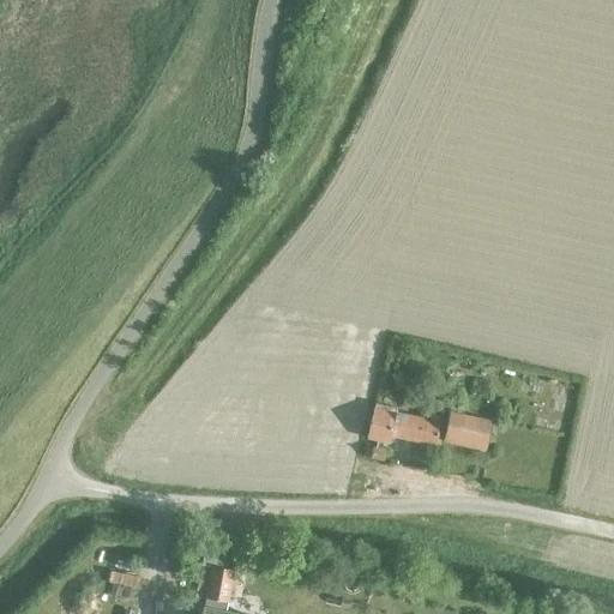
[(425,416),(423,421),(393,414),(393,409),(373,405),(366,439),(386,444),(389,435),(434,446),(439,425),(437,423),(438,420),(425,416)]
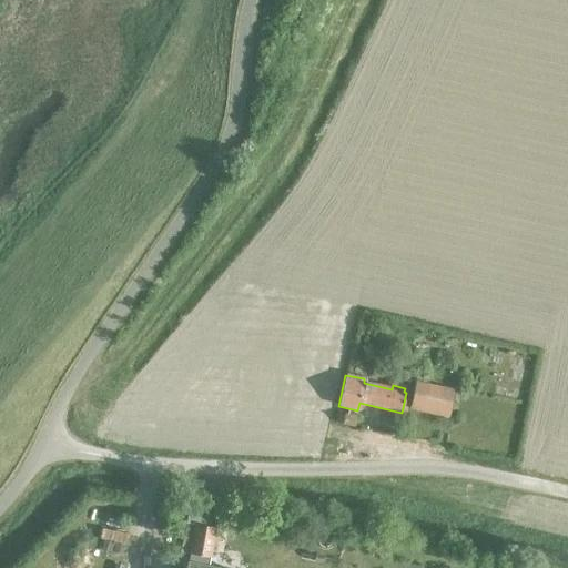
[(447,418),(453,392),(415,383),(409,409),(447,418)]
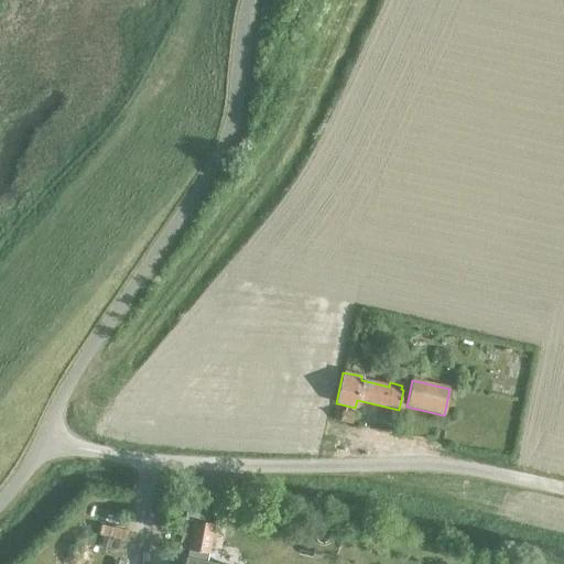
[(351,423),(354,414),(343,412),(340,421),(351,423)]
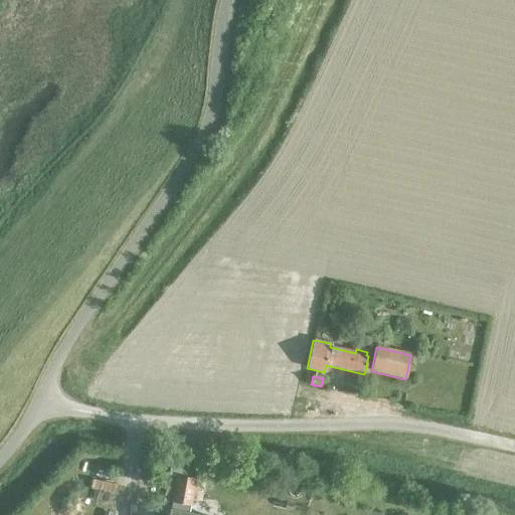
[(216,460),(213,473),(229,476),(231,463),(216,460)]
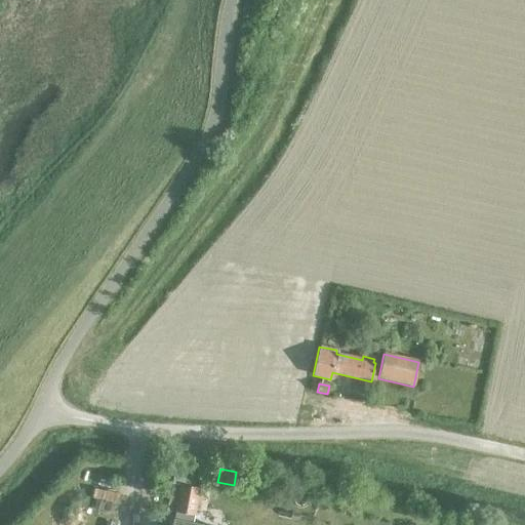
[(167,482),(164,495),(169,496),(166,510),(174,512),(173,514),(172,517),(170,524),(213,524),(192,521),(193,517),(194,515),(199,488),(193,487),(195,477),(173,473),(171,483),(167,482)]
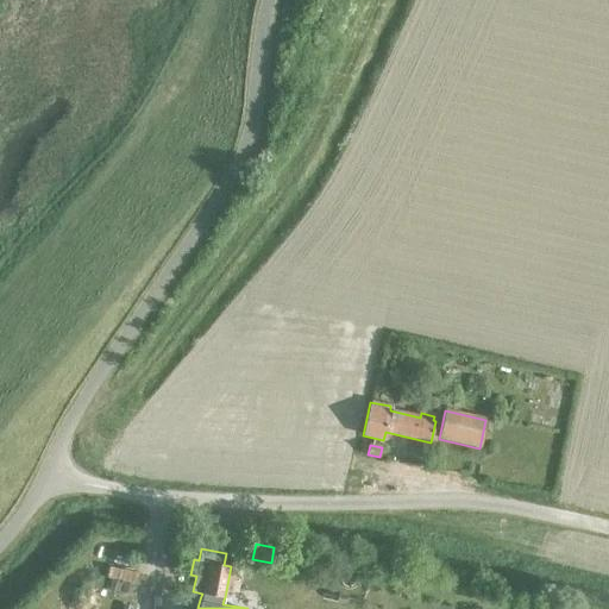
[(110,579),(107,590),(118,592),(120,582),(110,579)]
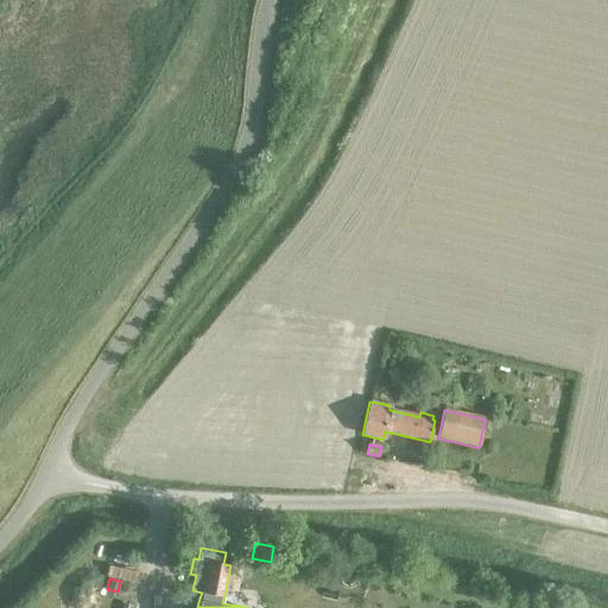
[(121,581),(119,591),(130,594),(132,583),(121,581)]
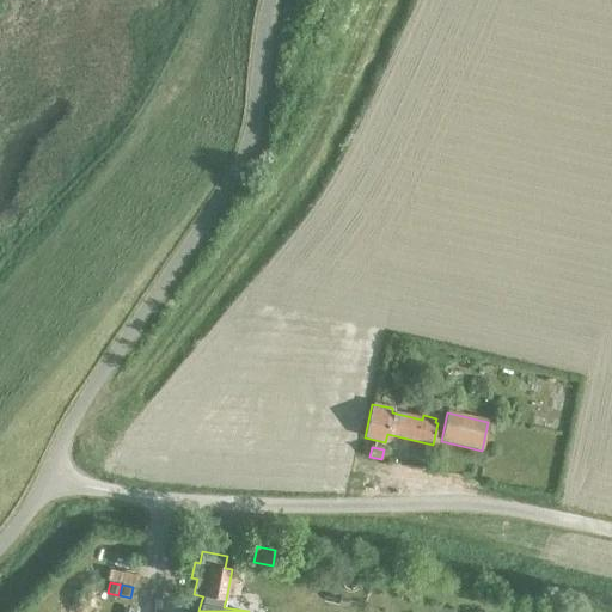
All buildings are outlined.
